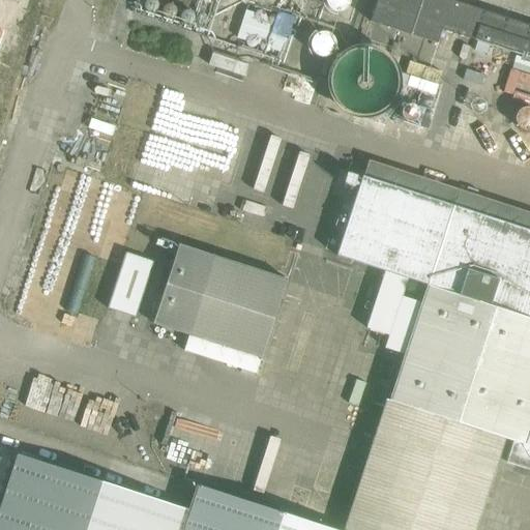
[(350,0),(323,0),(324,1),(326,5),(330,9),(335,10),(343,9),(346,7),(350,3),(350,0)]
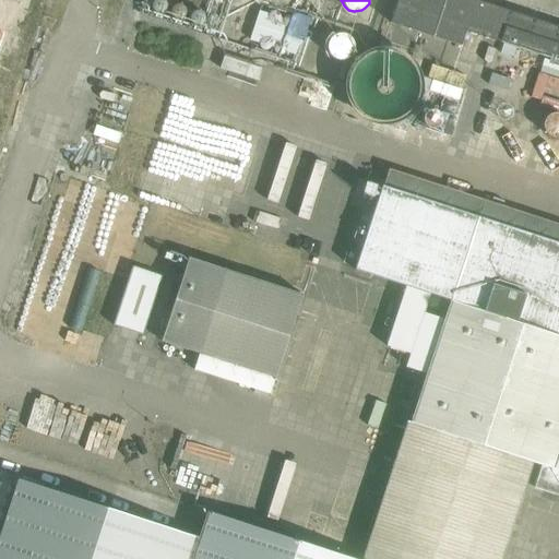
[(558,27),(473,0),(397,0),(390,24),(461,47),(466,32),(558,61),(558,27)]
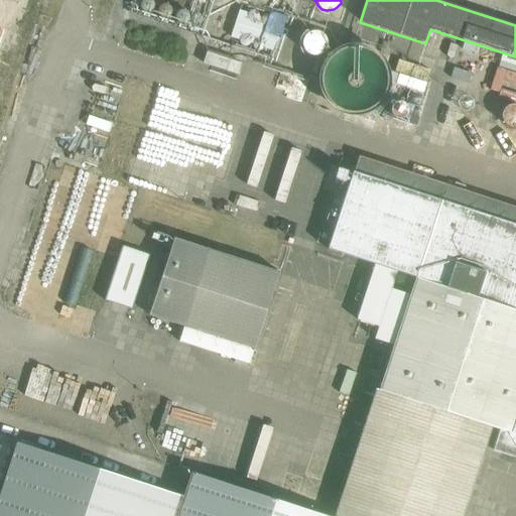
[(325,42),(325,41),(324,37),(320,32),(316,30),(312,28),(307,29),(301,32),(298,36),(297,41),(298,46),(301,50),(305,54),(310,55),(315,54),(319,51),(323,48),(325,42)]
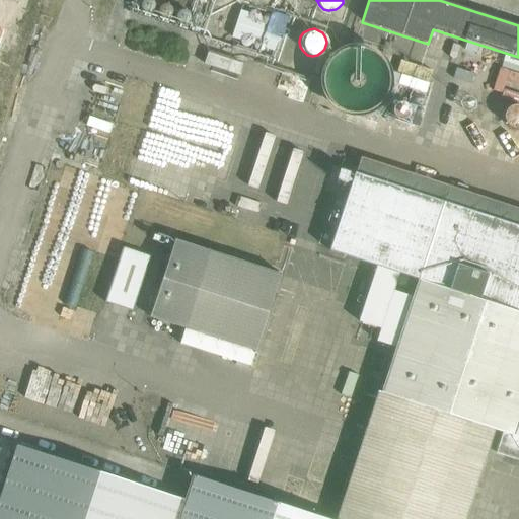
[(391,76),(391,75),(391,68),(389,62),(386,56),(381,50),(375,44),(370,42),(365,40),(356,39),(350,39),(341,41),(335,44),(328,49),(325,53),(320,60),(318,67),(317,74),(318,81),(320,89),(324,96),(328,101),(334,105),(339,108),(347,112),(353,113),(361,112),(368,109),(374,106),(380,102),(385,96),(388,91),(391,83),(391,76)]
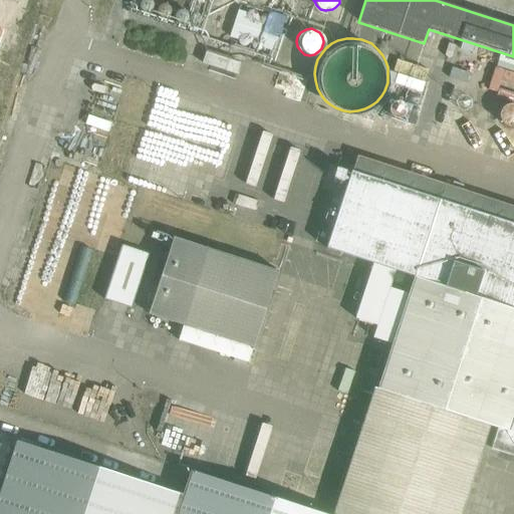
[(513,208),(357,156),(326,249),(372,264),(355,317),(379,325),(375,338),(393,343),(369,413),(406,424),(413,402),(498,429),(491,449),(513,456),(513,208)]
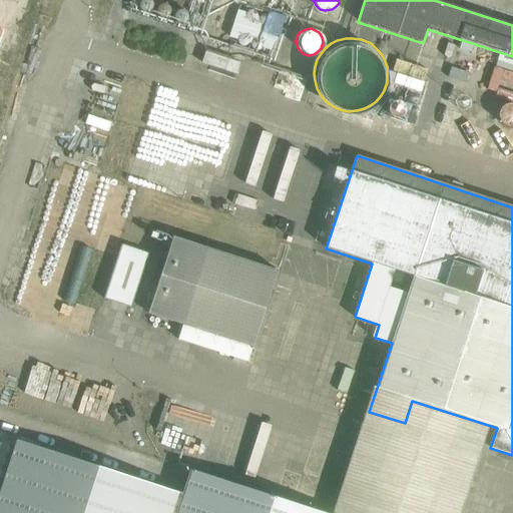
[(333,165),(327,186),(345,191),(351,171),(333,165)]
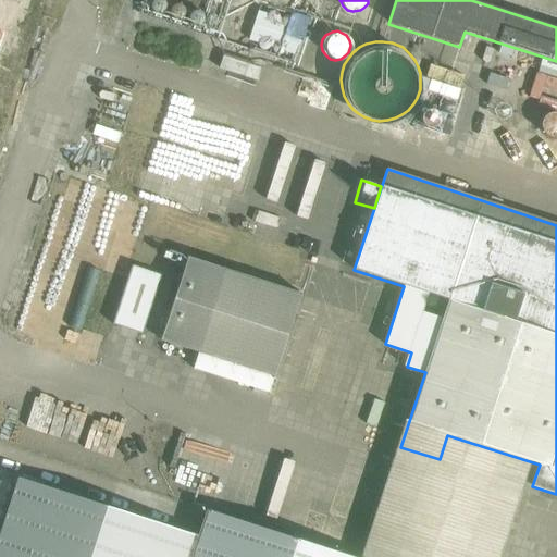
[(269,394),(301,296),(188,258),(161,341),(199,354),(193,369),(269,394)]
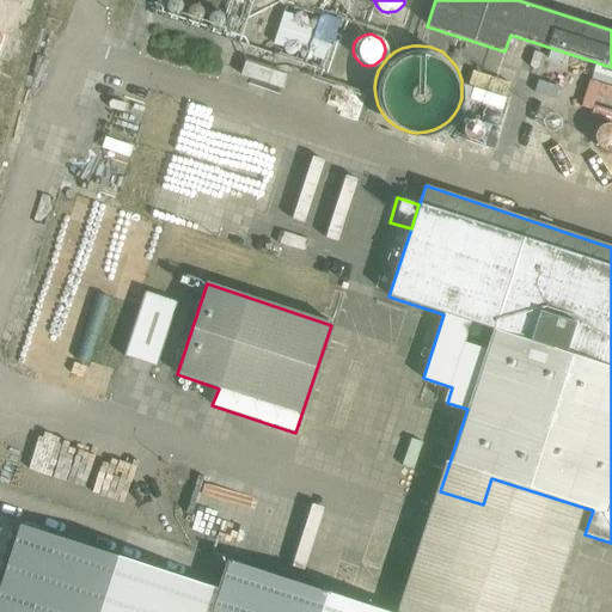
[(146,293),(124,356),(158,367),(178,304),(146,293)]
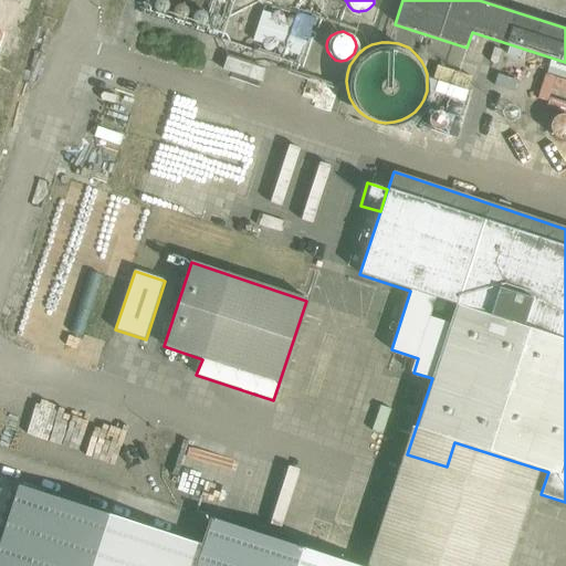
[(20,483),(0,543),(0,565),(192,565),(201,542),(20,483)]
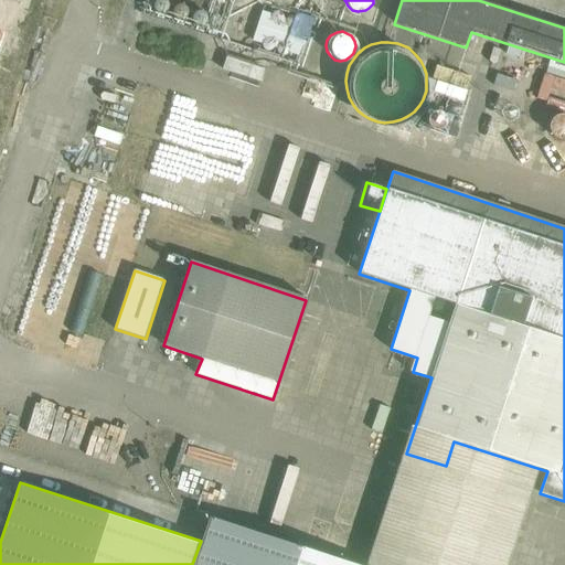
[(352,564),(209,518),(201,541),(192,564),(352,564)]
